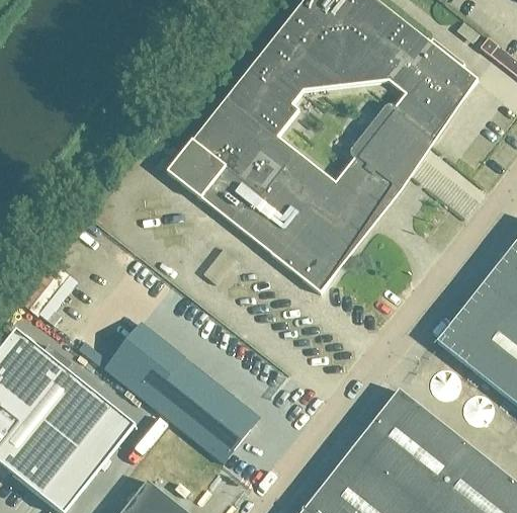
[(299,0),(166,170),(199,197),(200,196),(269,251),(269,252),(320,291),(392,184),(392,183),(392,182),(392,181),(426,137),(428,137),(429,137),(430,136),(477,77),(460,65),(463,61),(432,35),(429,39),(378,0),(299,0)]
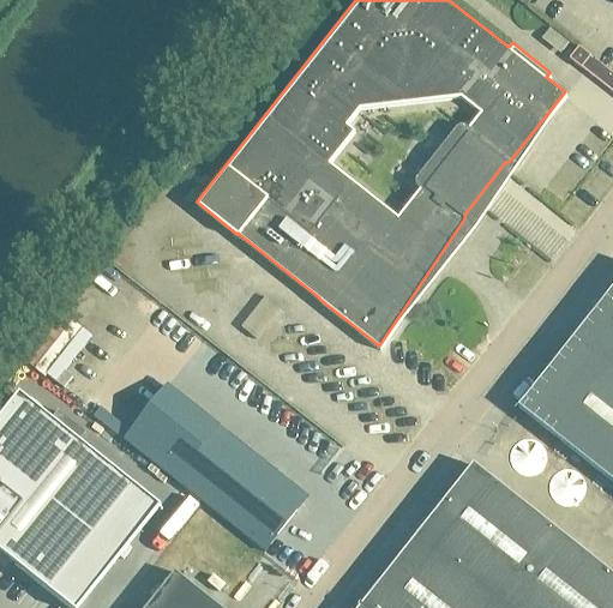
[(610,126),(612,121),(612,68),(577,41),(568,53),(580,62),(581,62),(612,88),(612,96),(598,118),(610,126)]
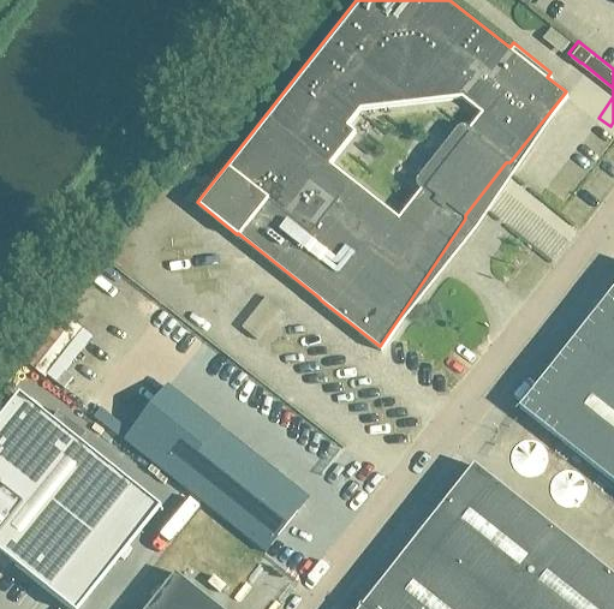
[(613,608),(613,282),(518,404),(613,482),(613,572),(474,461),(355,608),(613,608)]
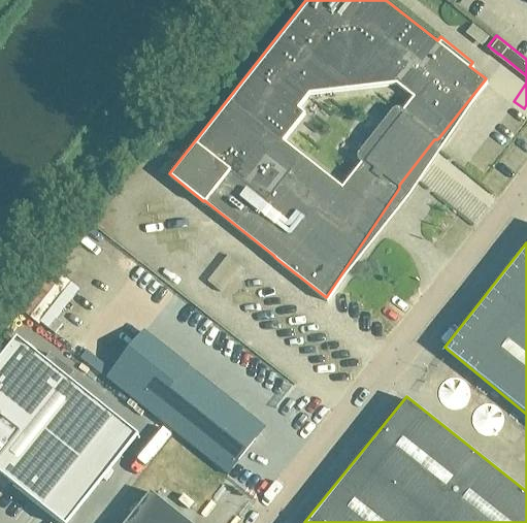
[(105,333),(109,326),(92,315),(88,322),(105,333)]
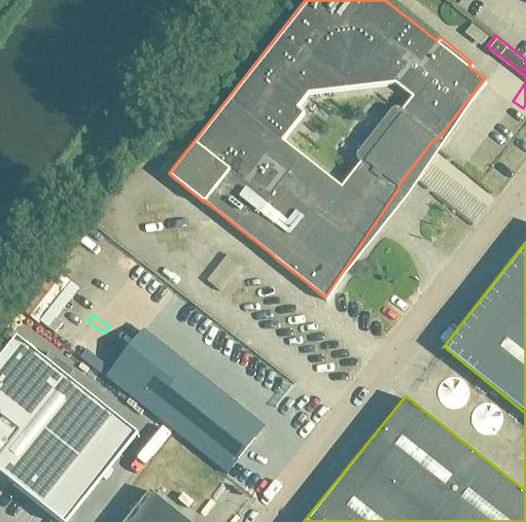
[(142,326),(105,373),(225,470),(264,423),(142,326)]
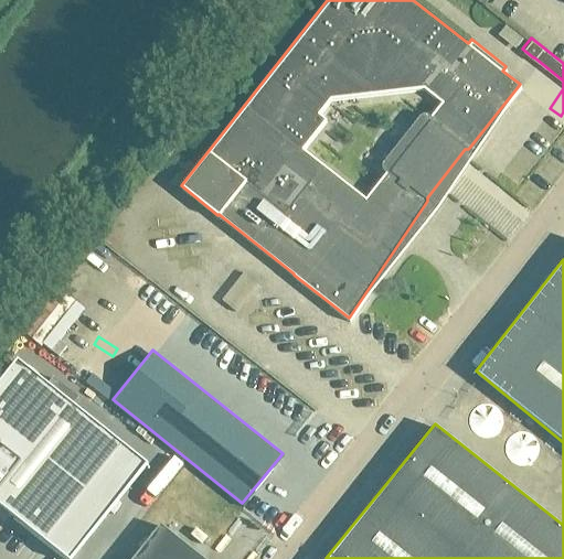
[(0,504),(43,538),(121,441),(18,358),(0,379),(0,504)]
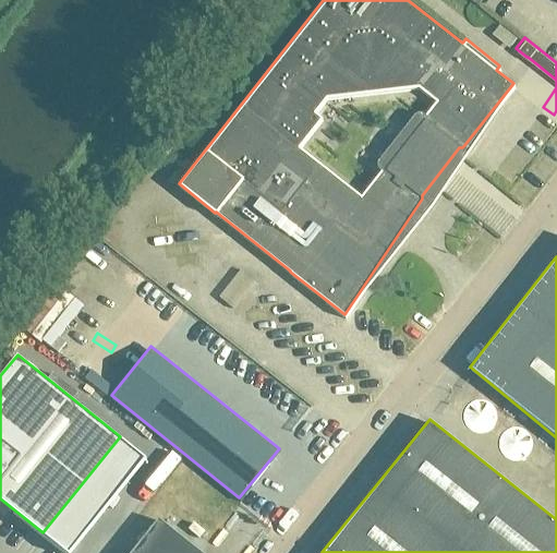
[(484,398),(479,406),(498,420),(504,412),(484,398)]
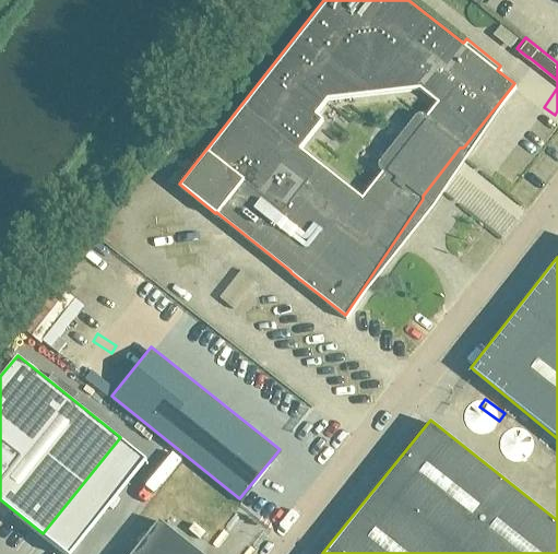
[(204,553),(158,517),(128,553),(204,553)]
